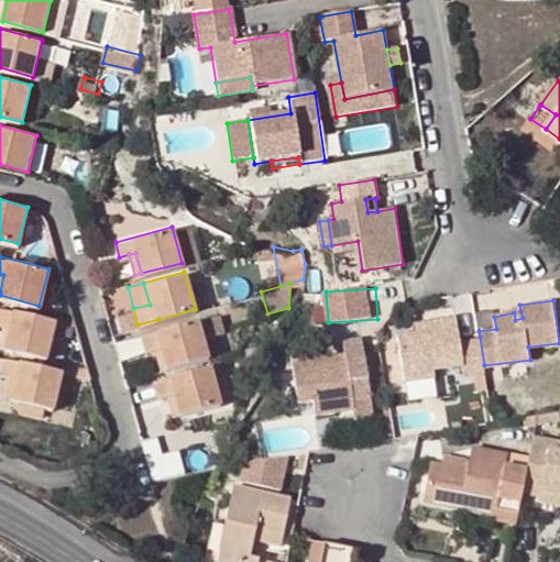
[(11,324),(6,346),(46,356),(56,318),(0,305),(0,321),(4,323),(11,324)]
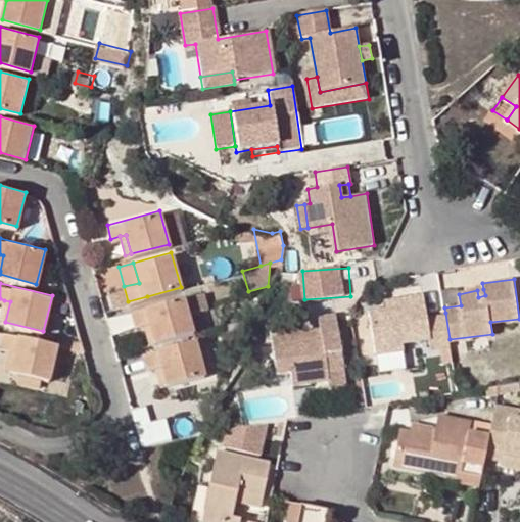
[(202,289),(182,295),(187,312),(206,306),(202,289)]
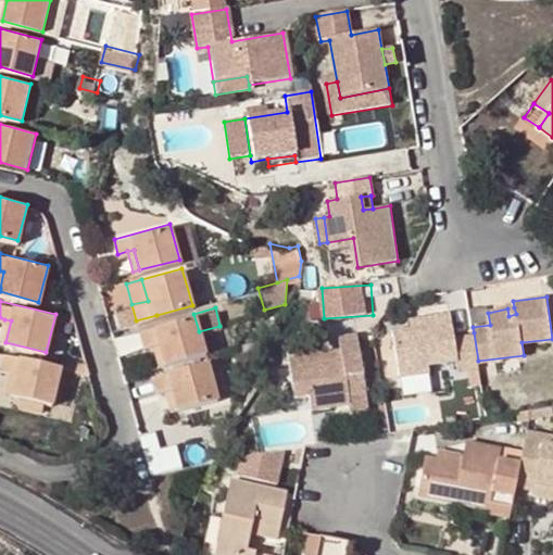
[(420,316),(422,325),(411,326),(393,329),(401,376),(430,370),(429,363),(457,358),(459,369),(479,365),(478,361),(474,332),(454,336),(450,311),(420,316)]
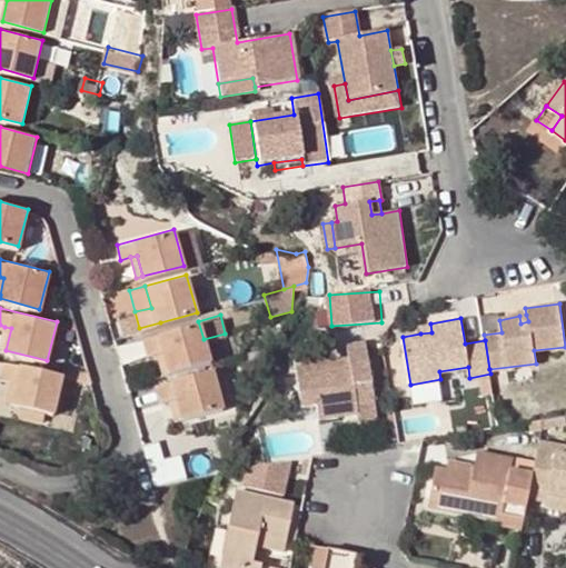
[(209,360),(204,339),(198,321),(162,331),(141,338),(147,355),(156,351),(162,350),(168,371),(209,360)]
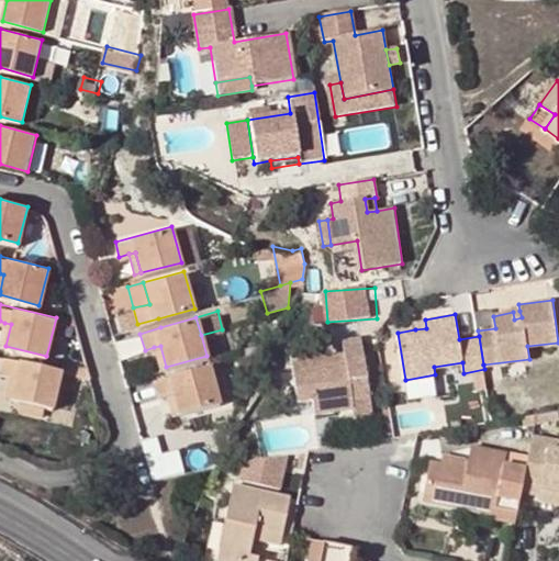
[(137,324),(140,334),(160,327),(158,318),(137,324)]
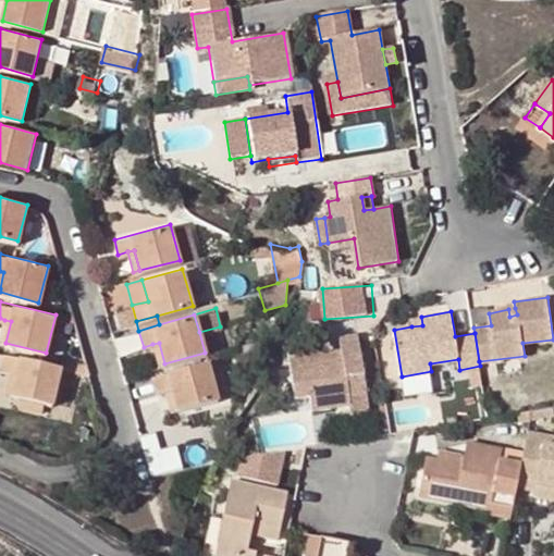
[(410,319),(411,326),(422,325),(421,317),(410,319)]
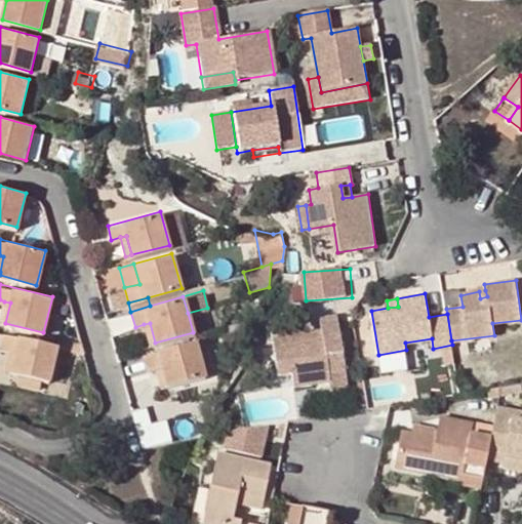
[(0,319),(0,321),(5,323),(10,303),(4,301),(0,319)]
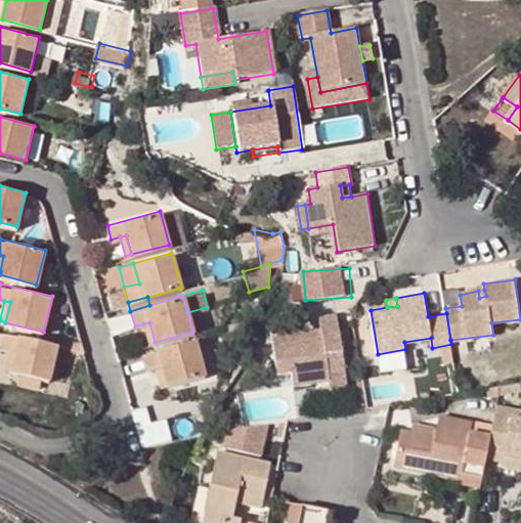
[(155,342),(149,322),(143,323),(148,344),(155,342)]
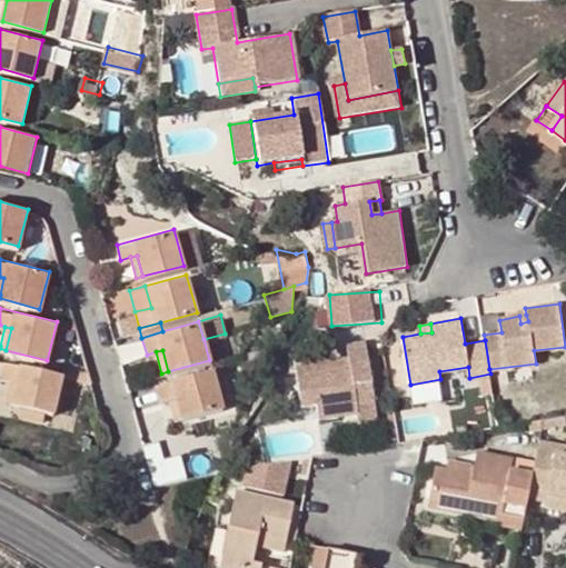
[(358,407),(377,404),(368,351),(350,354),(351,360),(354,371),(346,372),(344,361),(296,369),(303,408),(317,406),(318,412),(358,407)]
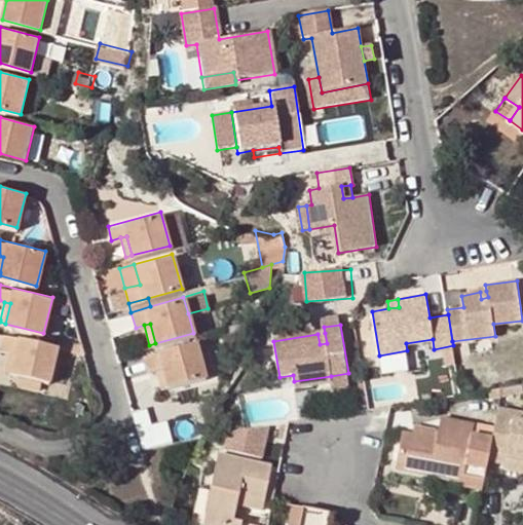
[(12,371),(20,373),(42,379),(50,381),(51,375),(58,351),(60,345),(6,332),(2,347),(11,349),(17,351),(12,371)]
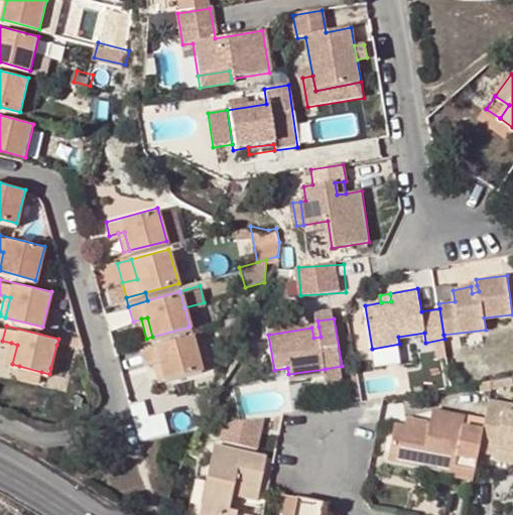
[(318,327),(311,328),(313,338),(321,337),(318,327)]
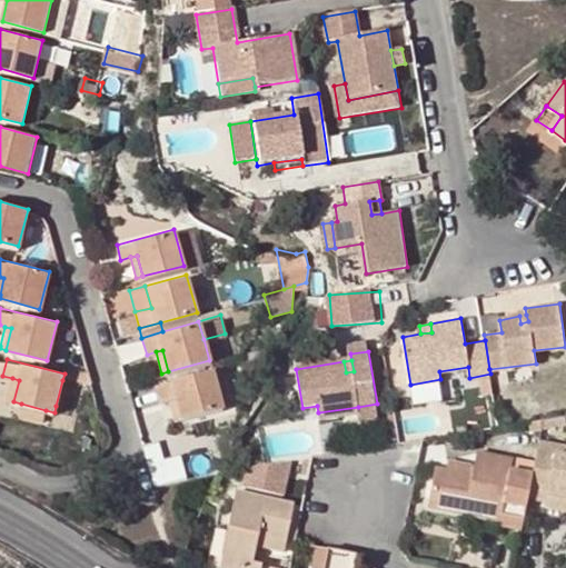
[(159,401),(169,398),(176,397),(179,416),(221,406),(211,368),(155,384),(159,401)]
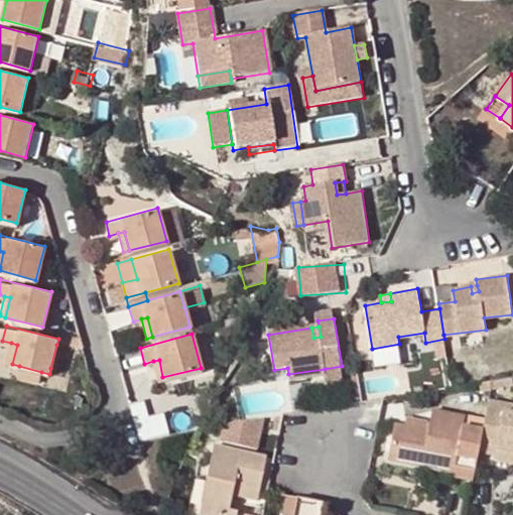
[(12,364),(17,345),(11,343),(6,363),(12,364)]
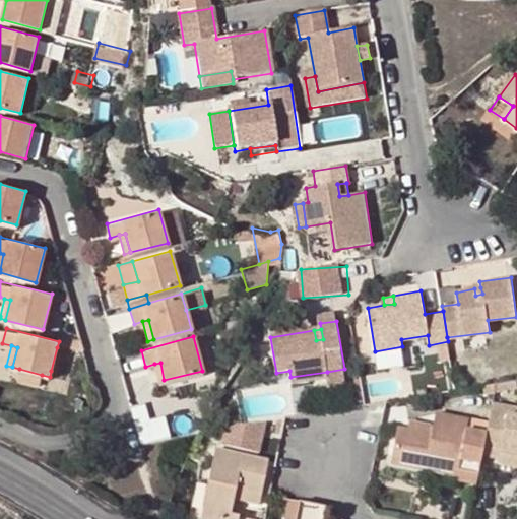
[(66,375),(71,350),(57,347),(51,371),(66,375)]
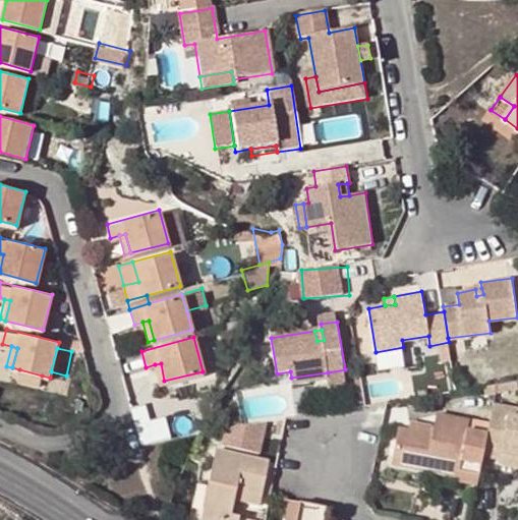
[(159,383),(164,381),(161,363),(155,364),(159,383)]
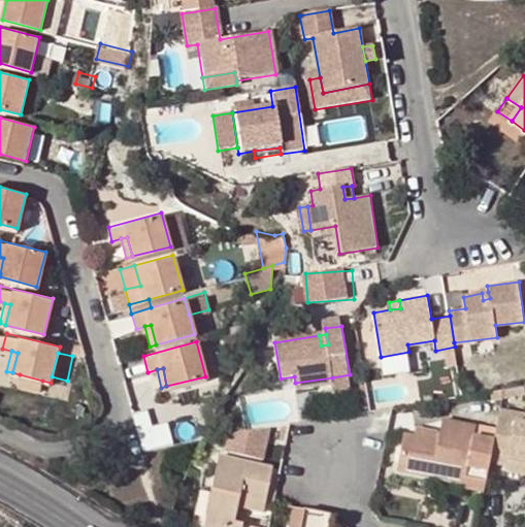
[(42,381),(20,374),(18,382),(40,388),(42,381)]
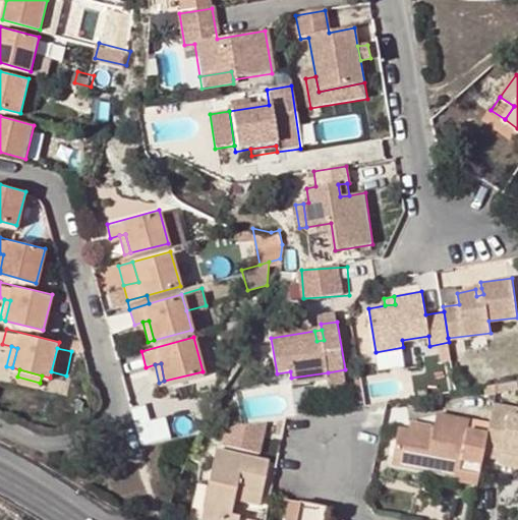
[(329,380),(328,372),(291,378),(293,386),(329,380)]
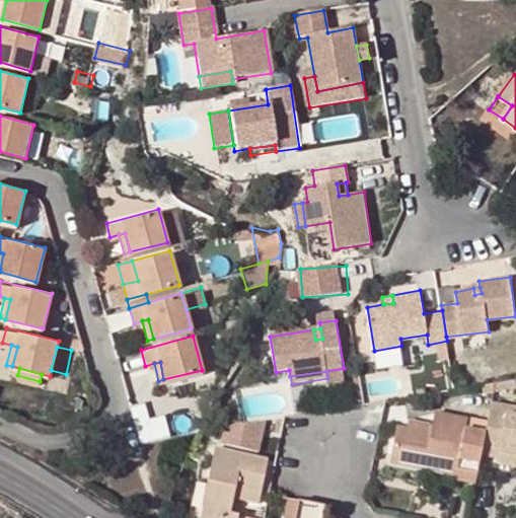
[(515,381),(506,382),(508,390),(515,389),(515,381)]
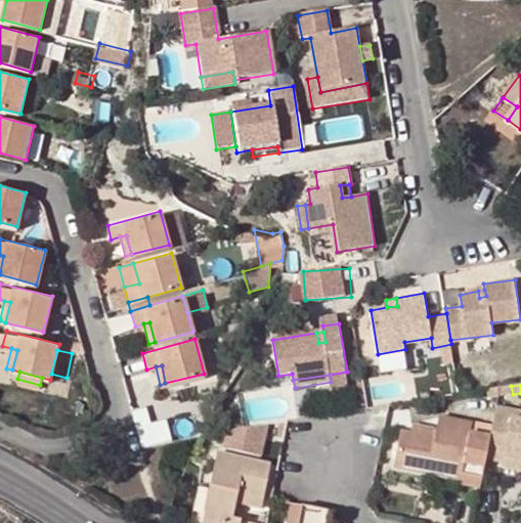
[(487,390),(488,397),(498,395),(501,388),(487,390)]
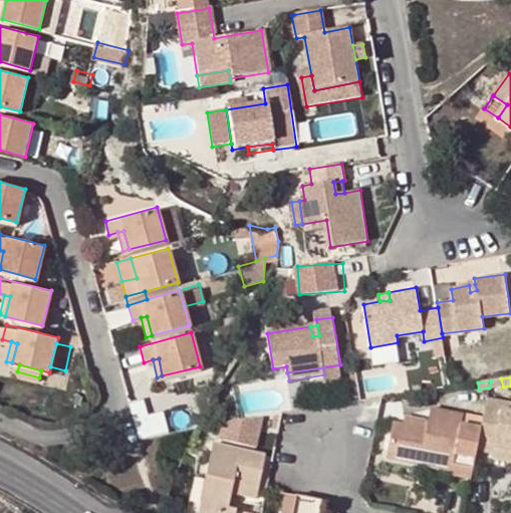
[(510,402),(487,398),(482,427),(481,432),(496,435),(493,454),(492,459),(510,462),(510,402)]
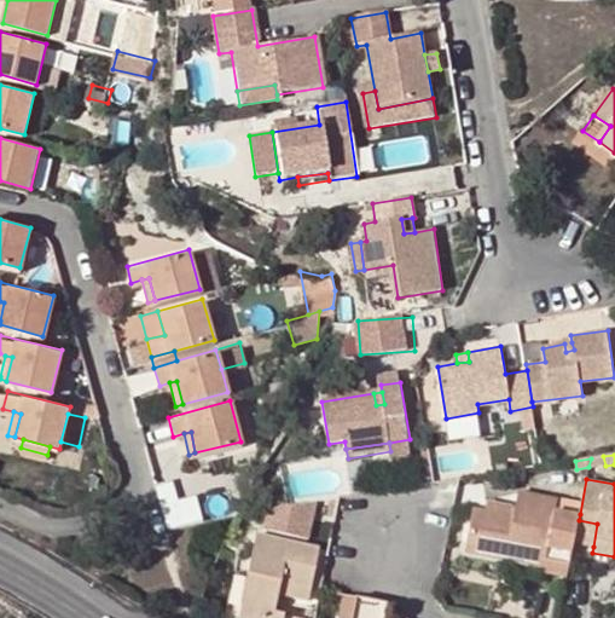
[(515,514),(487,509),(474,507),(466,546),(546,561),(544,570),(568,573),(574,543),(579,520),(580,514),(558,509),(561,496),(520,489),(517,502),(515,514)]
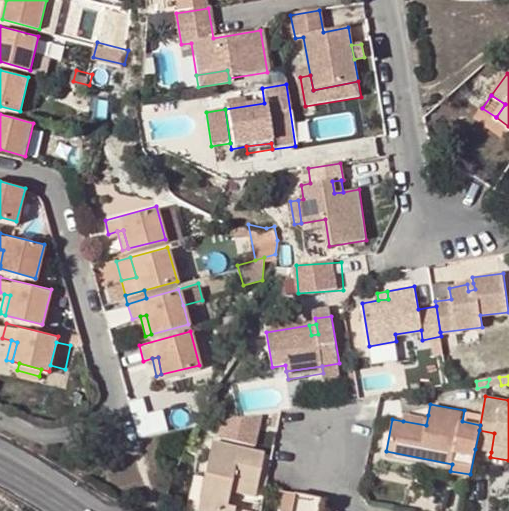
[(131,412),(137,433),(153,430),(147,408),(131,412)]
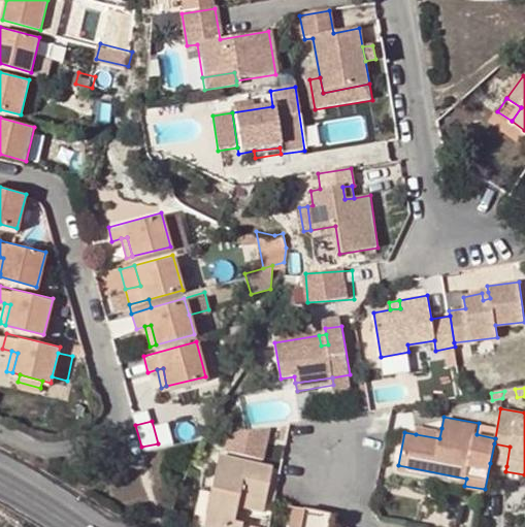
[(418,423),(416,434),(439,438),(441,428),(418,423)]
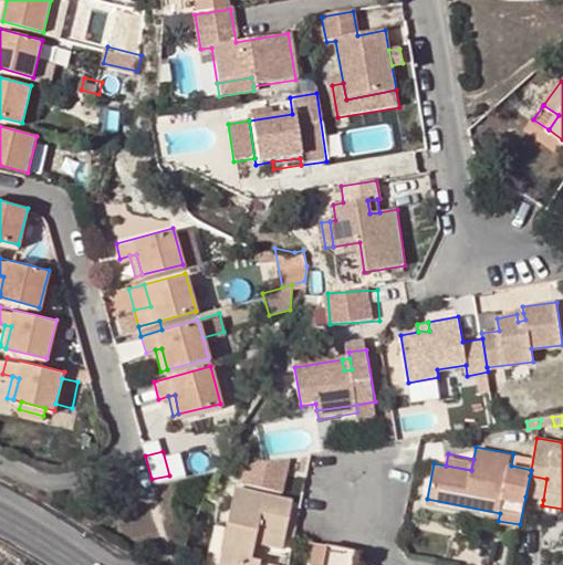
[(294,459),(250,464),(254,490),(298,484),(294,459)]
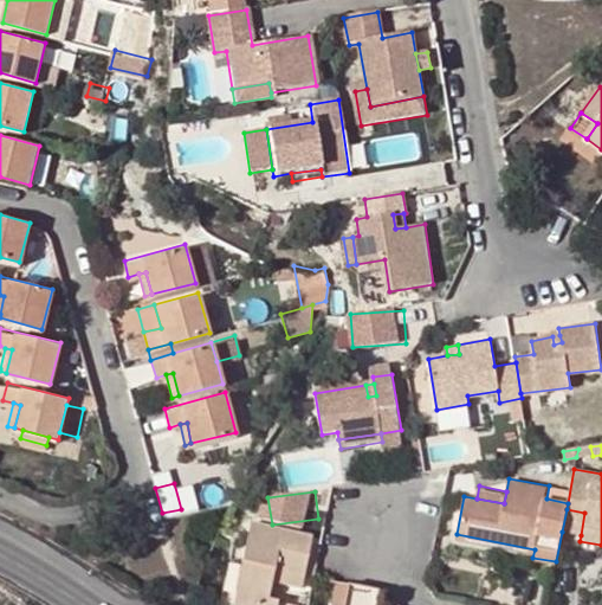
[(567,509),(562,532),(581,535),(584,513),(567,509)]
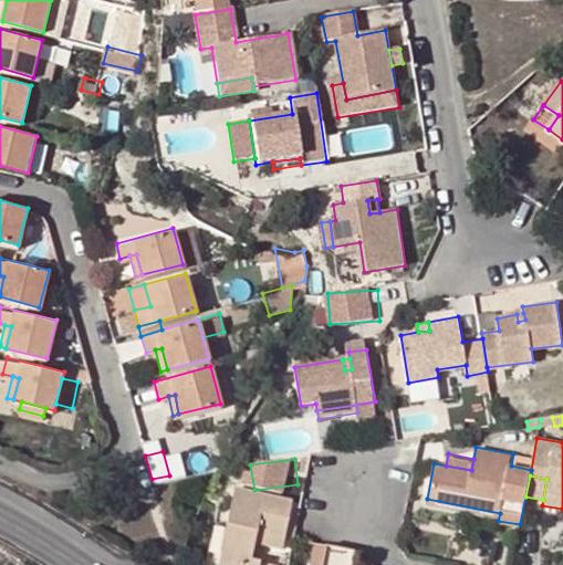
[(285,543),(293,506),(235,493),(219,564),(260,564),(261,564),(252,562),(254,548),(257,539),(285,543)]
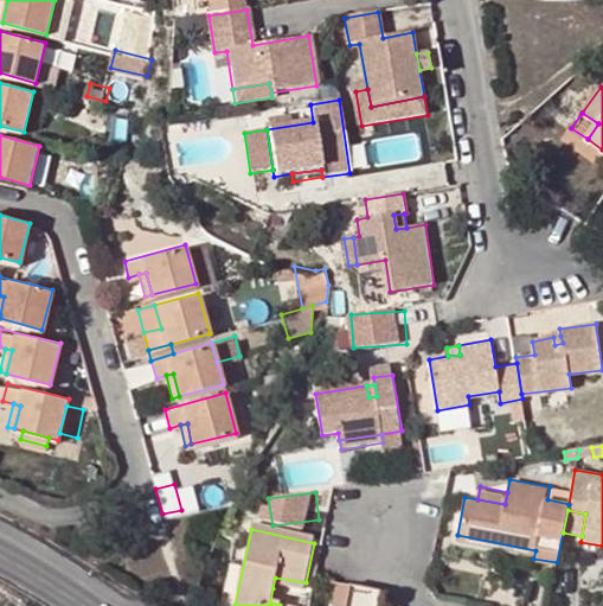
[(303,594),(306,582),(275,578),(273,588),(303,594)]
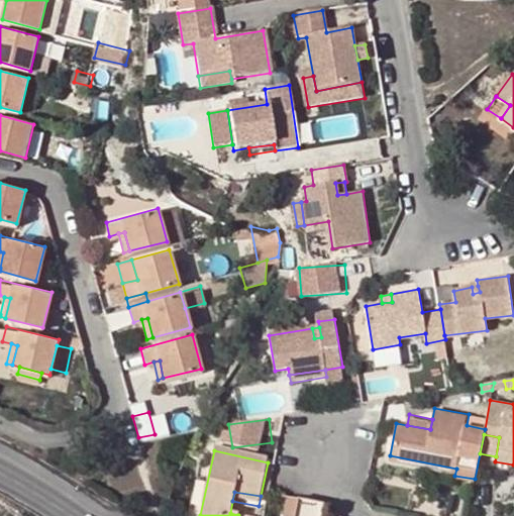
[(323,515),(326,505),(298,500),(295,515),(323,515)]
